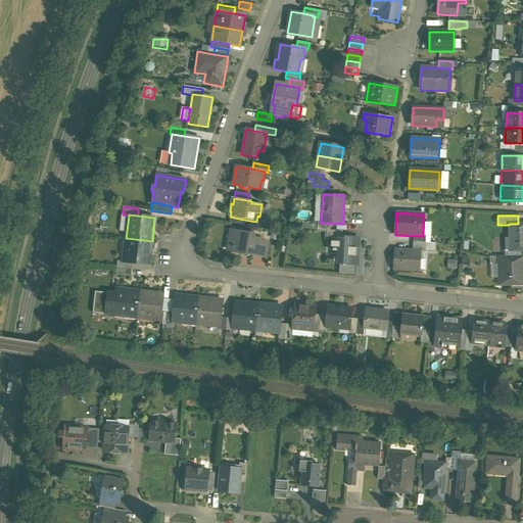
[(244,220),(230,217),(229,223),(243,225),(244,220)]
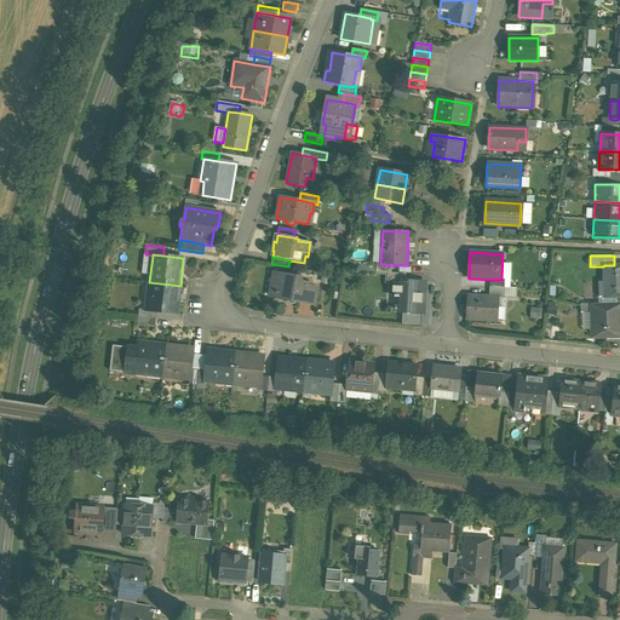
[(391,265),(380,264),(380,263),(377,263),(377,273),(388,273),(391,274),(391,265)]
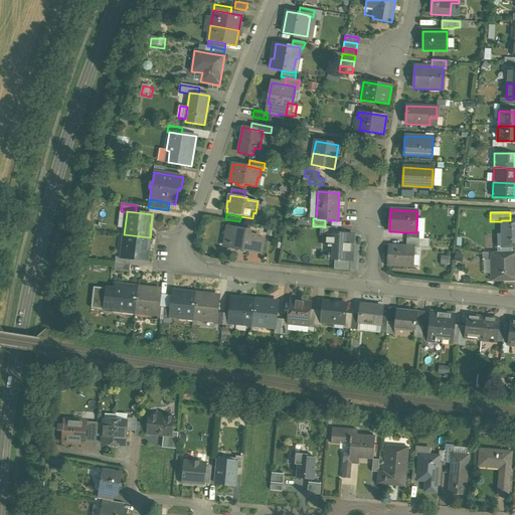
[(502,220),(501,221),(502,247),(514,246),(514,220),(510,220),(502,220)]
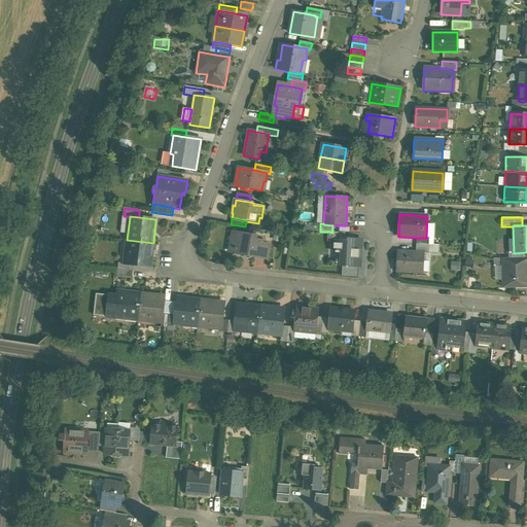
[(332,233),(329,232),(329,242),(332,242),(332,239),(345,240),(345,233),(332,233)]
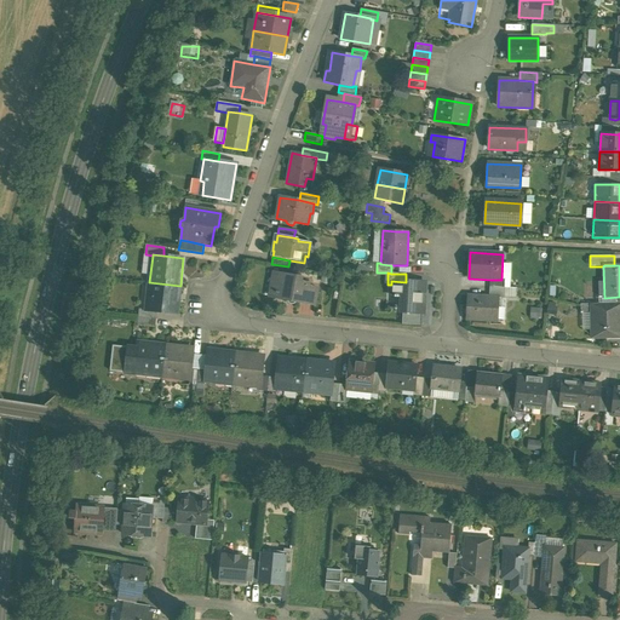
[(302,279),(275,274),(270,298),(283,299),(283,300),(300,303),(315,305),(317,288),(309,287),(309,285),(300,283),(302,279)]
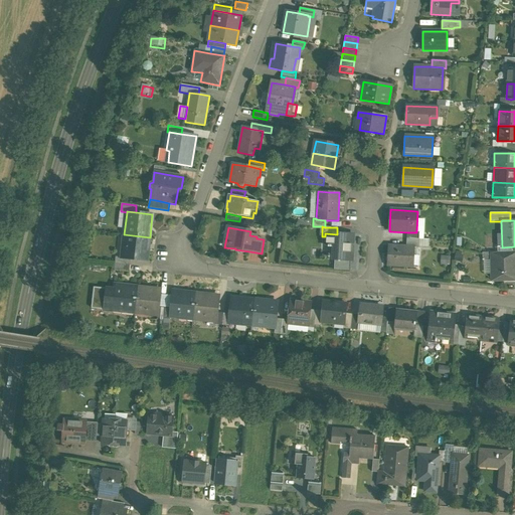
[(337,234),(325,233),(325,236),(324,246),(338,246),(338,261),(352,261),(353,238),(349,238),(349,234),(337,234)]
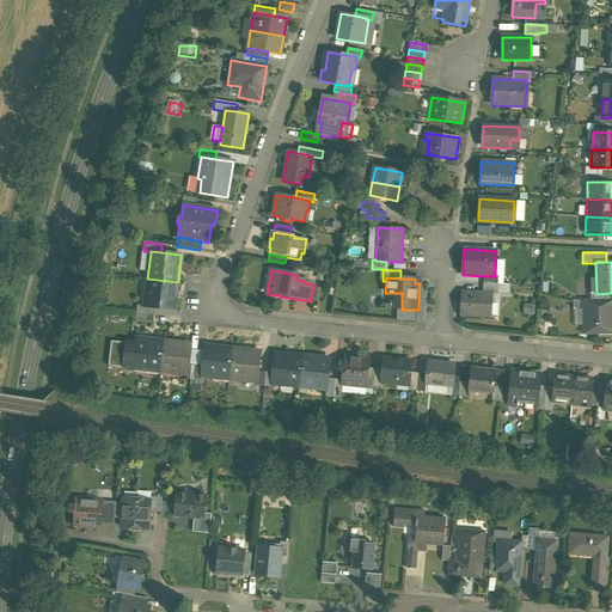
[(178,282),(147,279),(145,306),(155,307),(175,310),(178,282)]
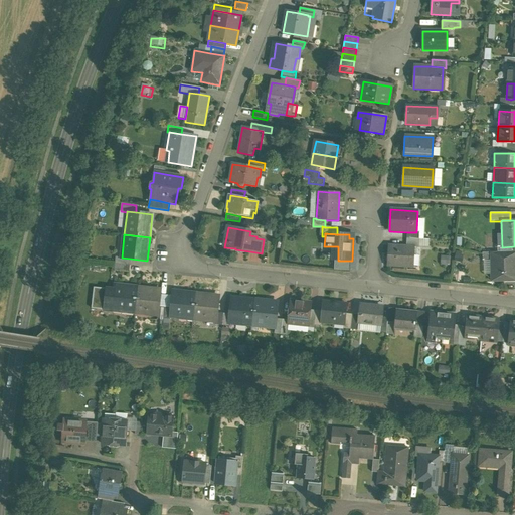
[(419,239),(406,238),(406,246),(414,247),(419,247),(419,239)]
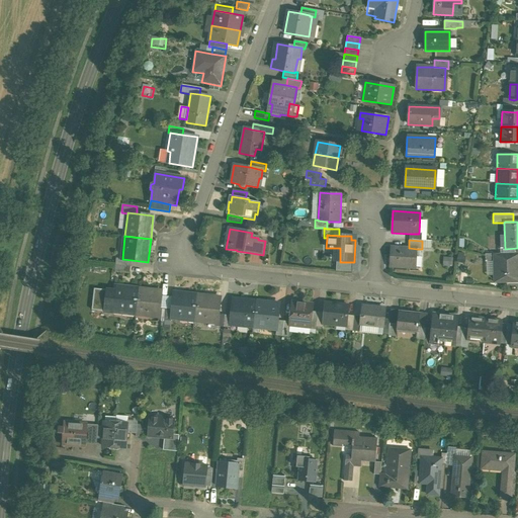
[(432,241),(422,241),(422,249),(431,249),(432,241)]
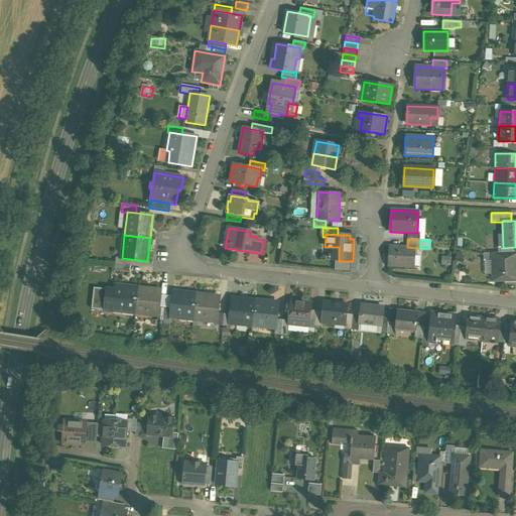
[(407,247),(389,246),(388,266),(414,267),(415,248),(407,247)]
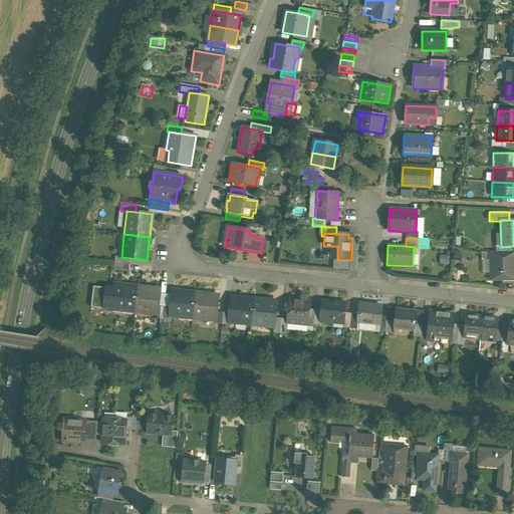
[(513,252),(498,253),(498,260),(498,261),(513,260),(513,252)]
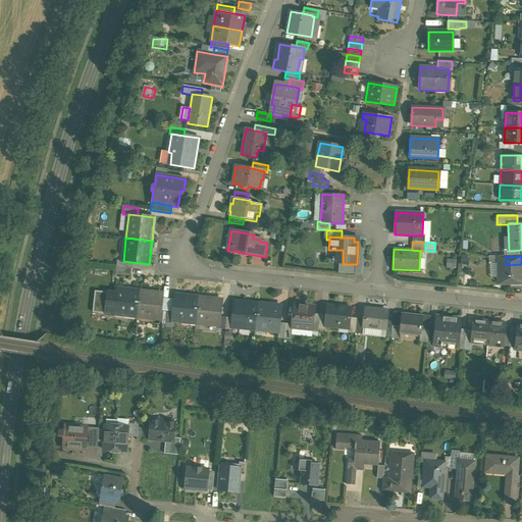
[(123,261),(117,260),(116,267),(132,268),(133,262),(123,261)]
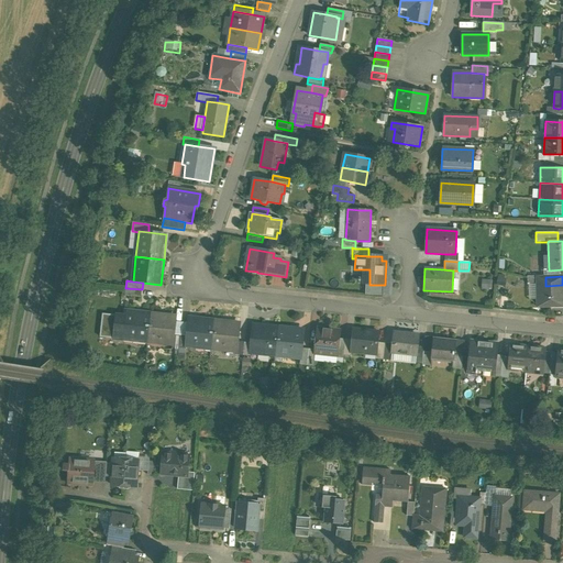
[(562,285),(545,286),(545,285),(541,285),(538,285),(538,308),(562,307),(562,298),(562,285)]
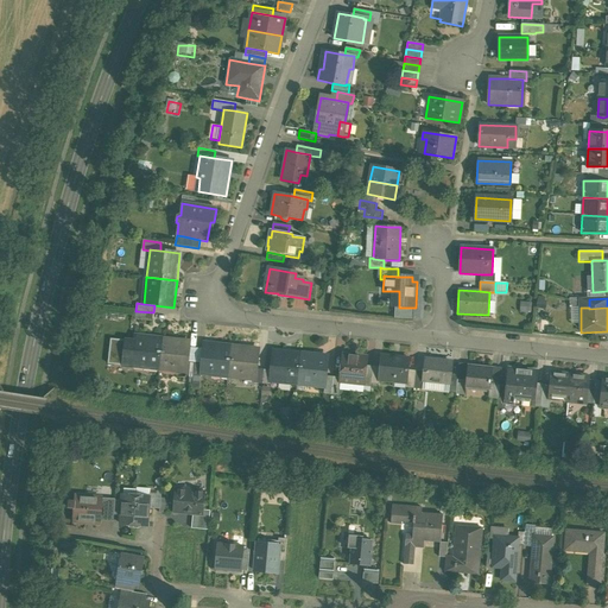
[(153,312),(135,311),(134,320),(152,321),(153,312)]
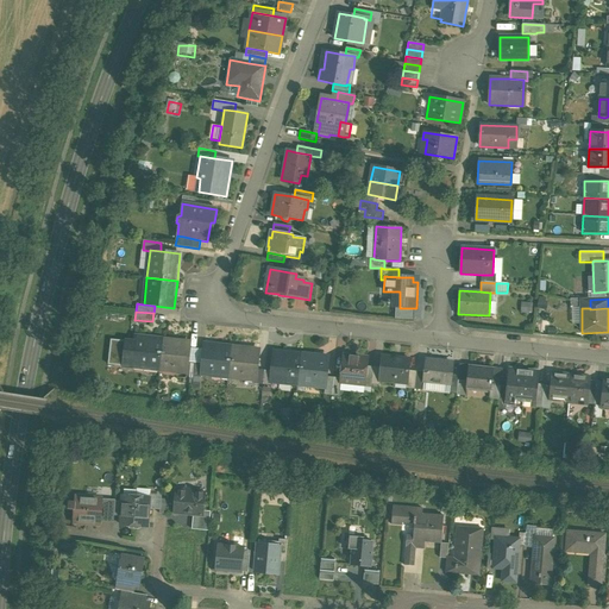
[(163,340),(135,337),(135,343),(132,366),(159,370),(161,364),(163,340)]
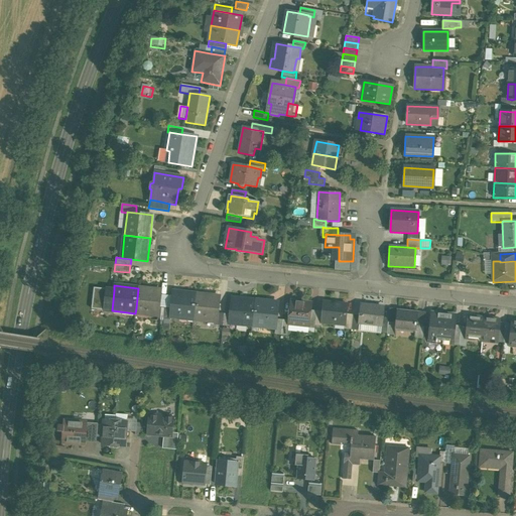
[(114,290),(94,287),(92,308),(112,311),(112,310),(114,290)]
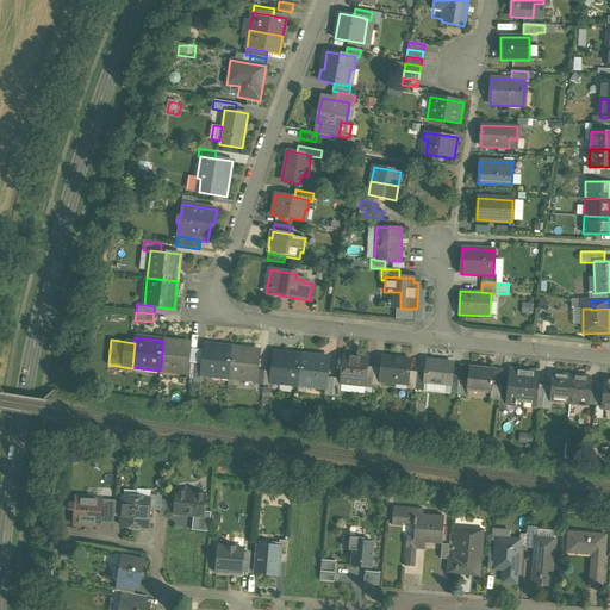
[(191,343),(163,341),(161,365),(167,365),(167,371),(187,373),(188,362),(190,349),(191,343)]
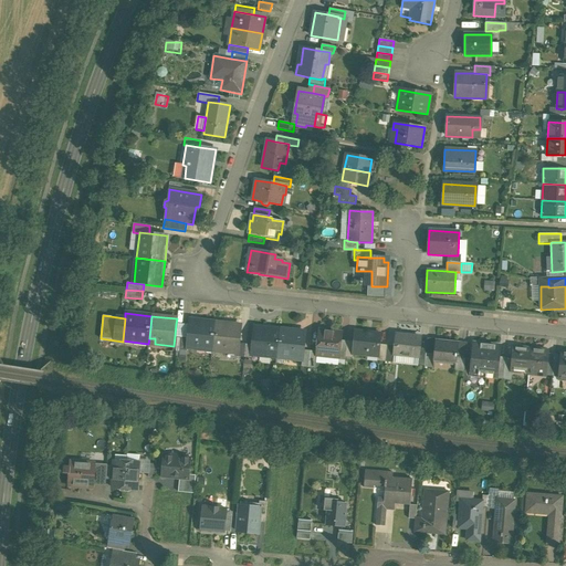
[(216,323),(190,320),(189,325),(188,337),(187,348),(212,350),(216,323)]
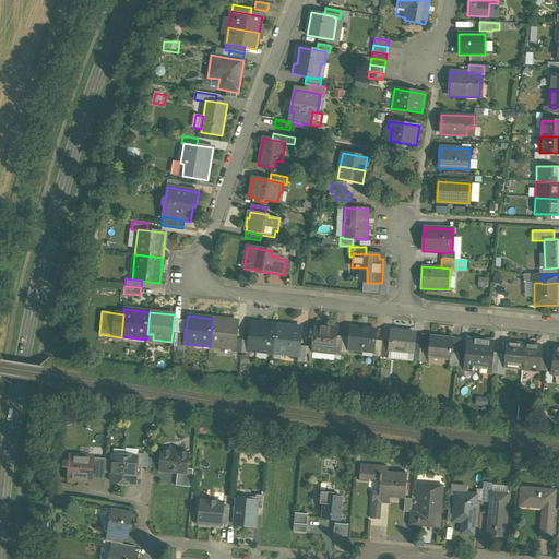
[(238,321),(213,319),(210,346),(235,349),(236,349),(237,340),(238,321)]
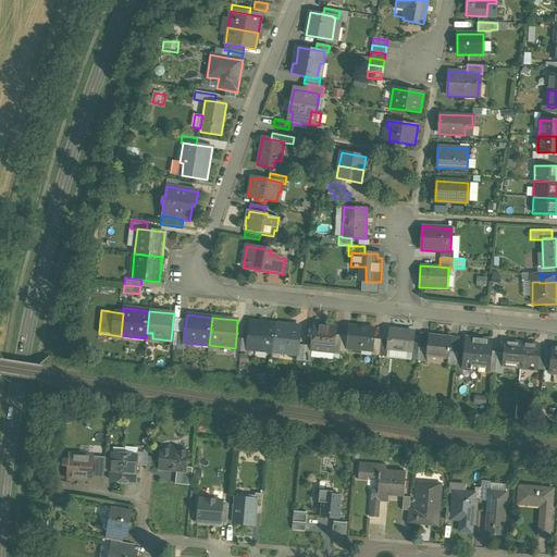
[(186,320),(173,319),(172,331),(178,332),(185,332),(186,320)]
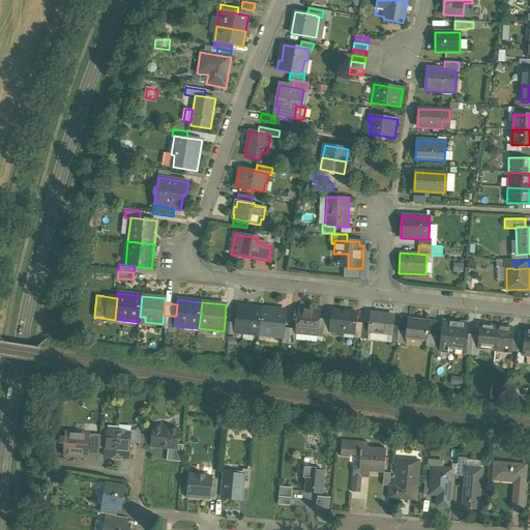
[(262,308),(238,306),(236,323),(235,332),(236,332),(259,334),(262,308)]
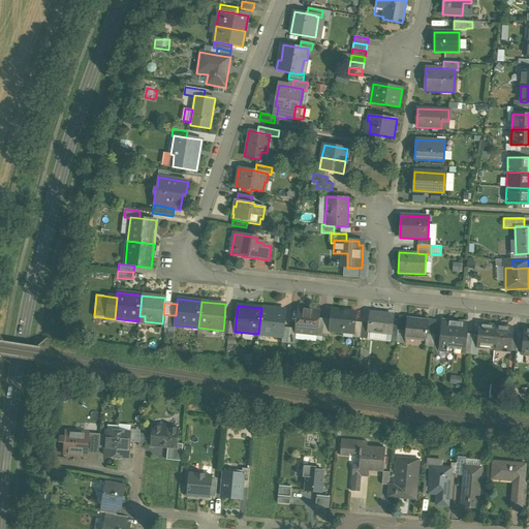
[(285,310),(261,308),(258,334),(282,337),(283,337),(284,328),(285,310)]
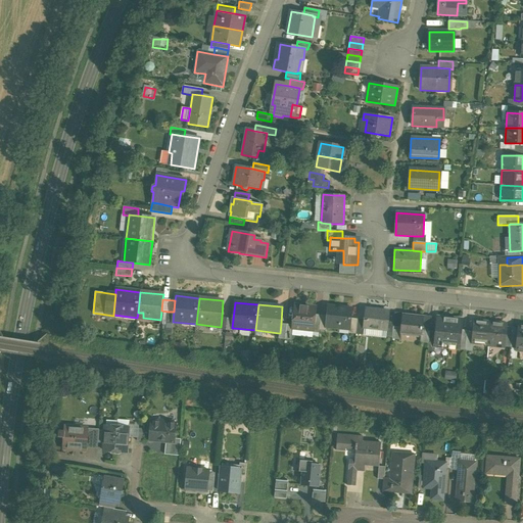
[(351,308),(328,305),(327,316),(326,327),(349,330),(350,319),(351,308)]
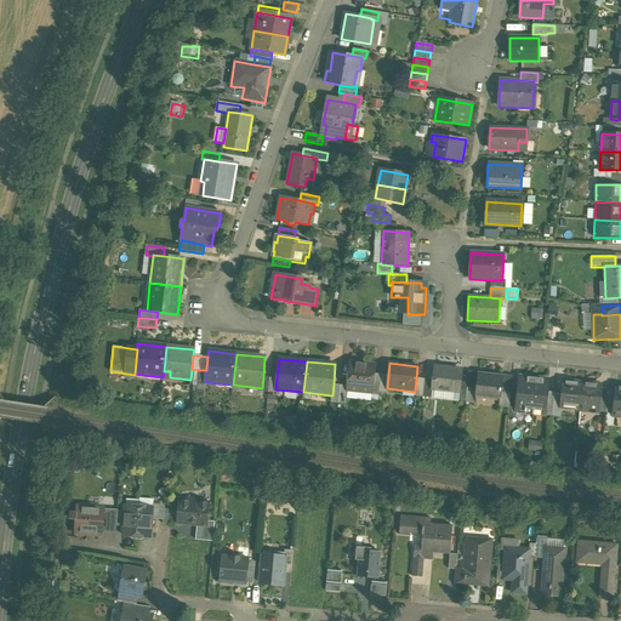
[(360,366),(349,365),(348,386),(347,391),(370,393),(371,393),(374,374),(375,366),(374,365),(362,364),(360,365),(360,366)]
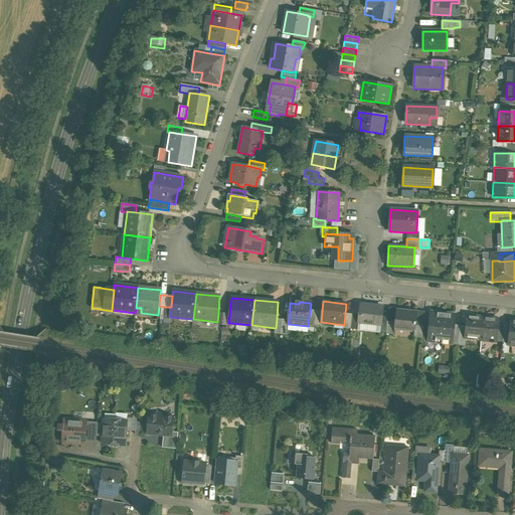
[(383,307),(360,305),(359,315),(358,323),(359,323),(380,325),(381,325),(382,317),(383,307)]
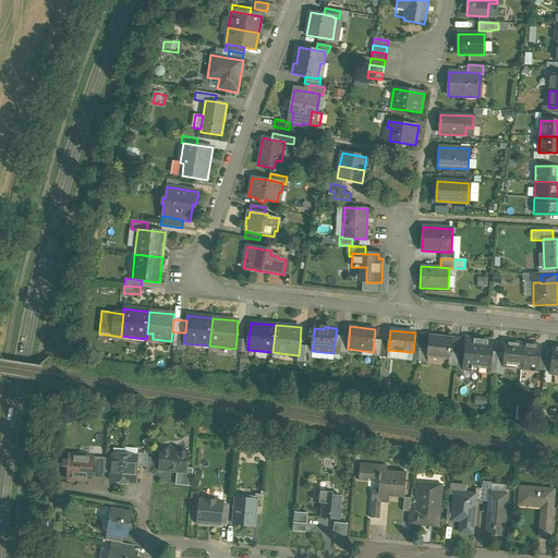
[(429,335),(421,334),(420,344),(420,349),(428,350),(429,336),(429,335)]
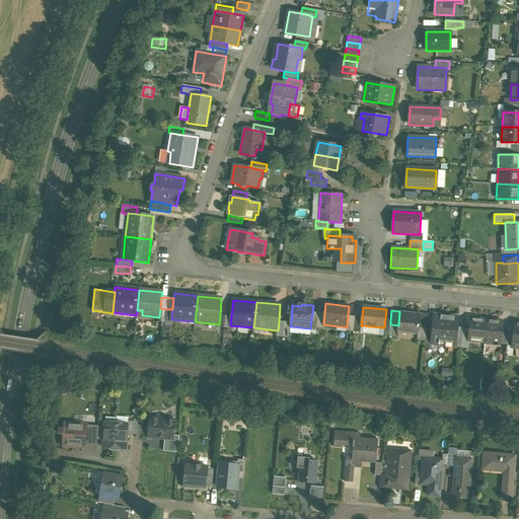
[(318,313),(312,312),(310,328),(309,328),(309,330),(316,330),(316,327),(318,313)]
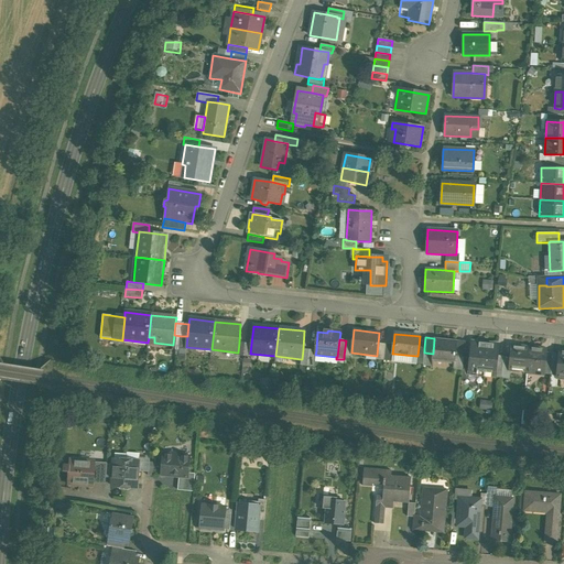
[(434,339),(433,354),(432,359),(455,361),(455,356),(457,342),(456,342),(434,339)]
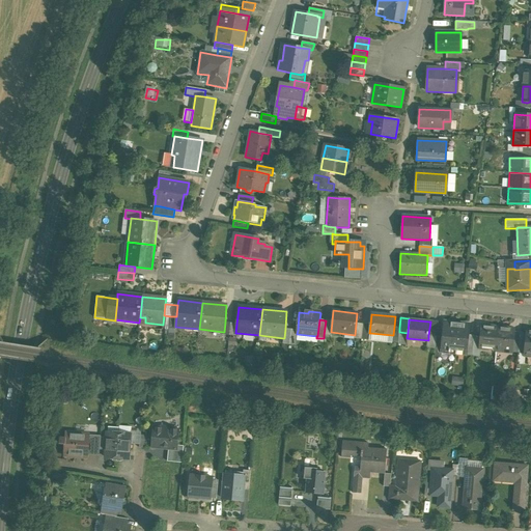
[(438,322),(429,320),(429,322),(430,322),(428,335),(437,336),(438,322)]
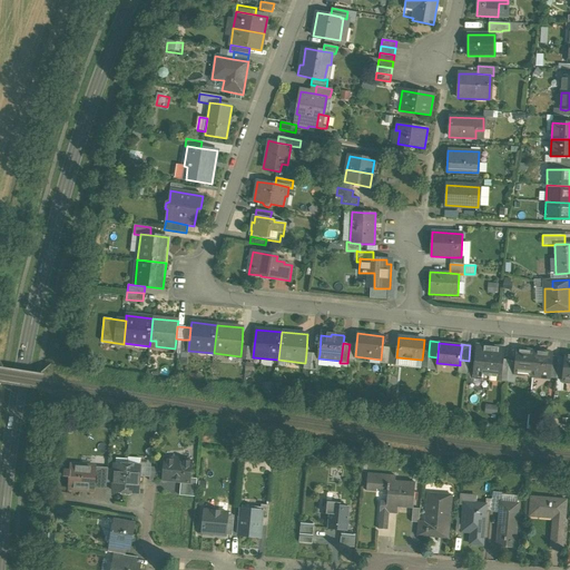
[(503,349),(477,346),(475,362),(473,375),(474,375),(481,375),(481,377),(499,380),(500,380),(502,360),(503,349)]
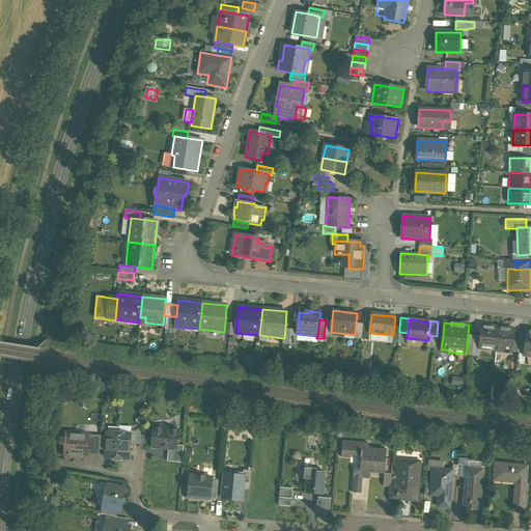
[(363,324),(356,324),(355,335),(354,338),(361,339),(363,324)]
